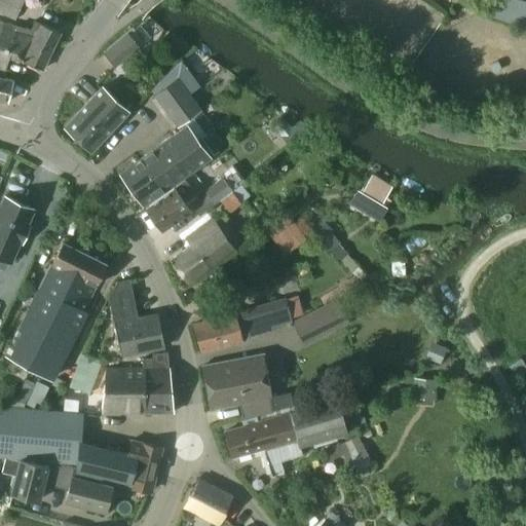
[(0,0),(0,13),(13,21),(23,0),(0,0)]
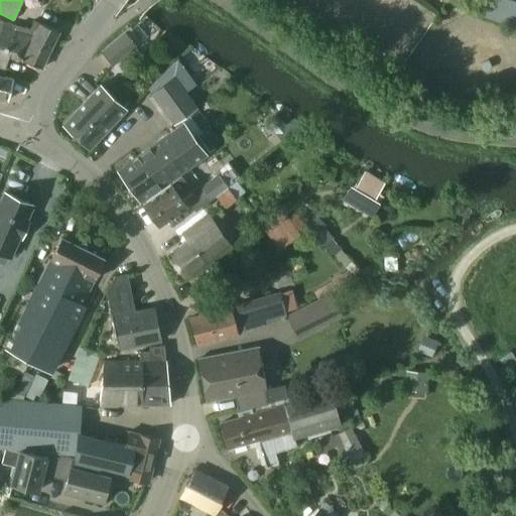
[(0,21),(0,68),(5,70),(7,60),(9,60),(10,55),(22,59),(41,69),(57,31),(39,23),(35,31),(15,25),(0,21)]
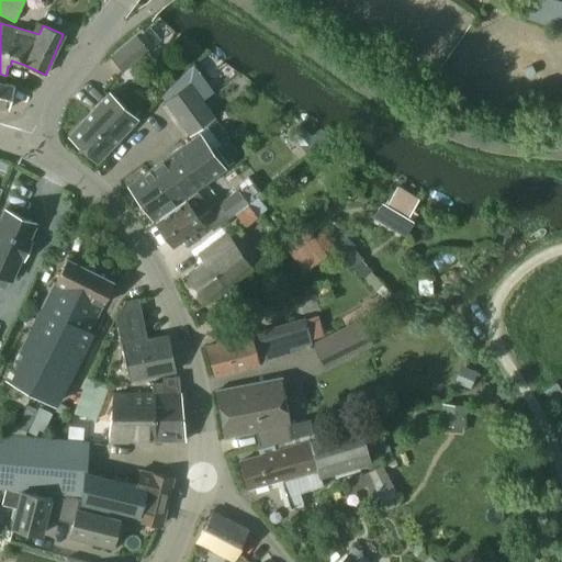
[(135,35),(110,56),(123,71),(148,51),(135,35)]
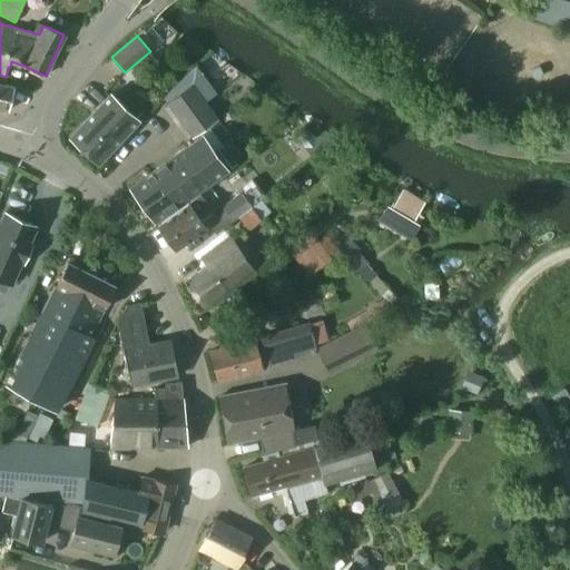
[(0,108),(8,110),(13,87),(0,84),(0,108)]
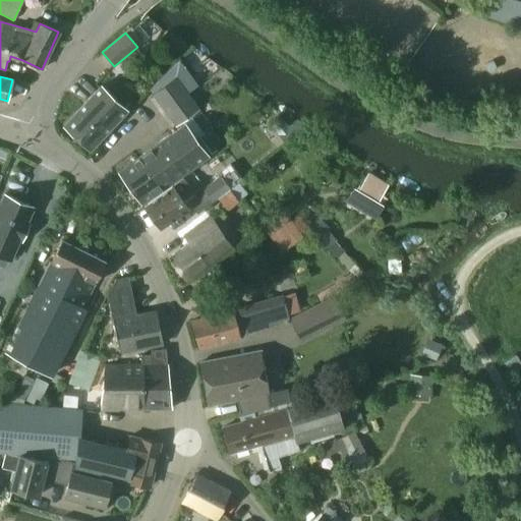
[(151,94),(159,105),(183,87),(175,76),(151,94)]
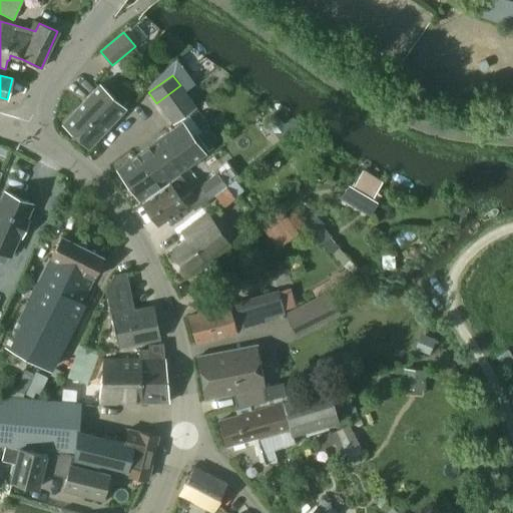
[(124,109),(98,85),(62,124),(88,147),(124,109)]
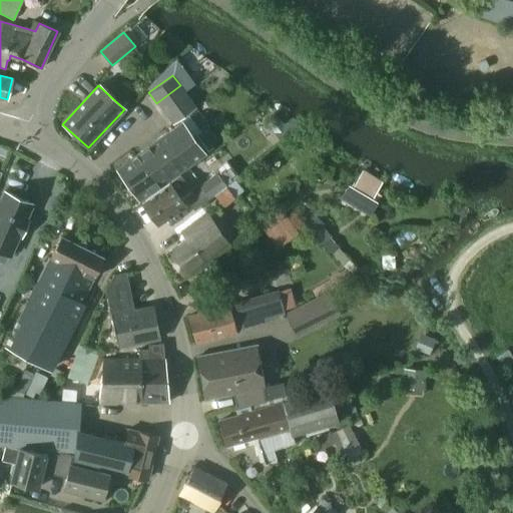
[(156,103),(164,114),(188,96),(180,85),(156,103)]
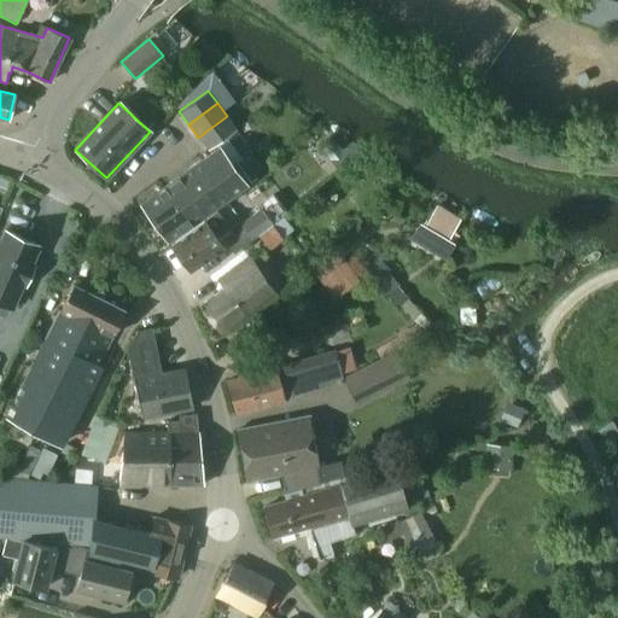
[(227,116),(198,138),(208,150),(237,129),(227,116)]
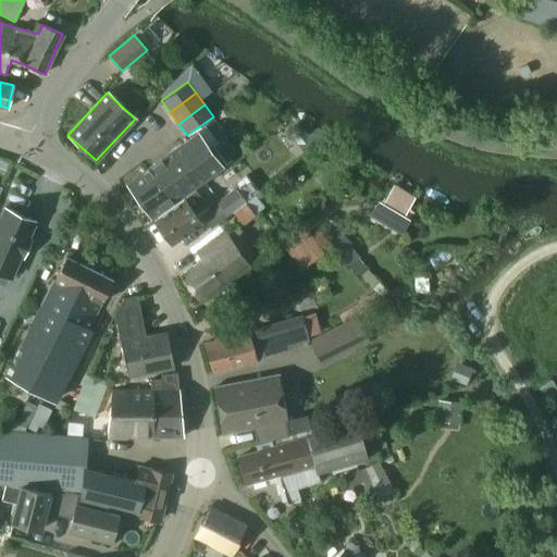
[(197,133),(185,141),(127,184),(151,218),(222,166),(231,160),(218,141),(209,148),(197,133)]
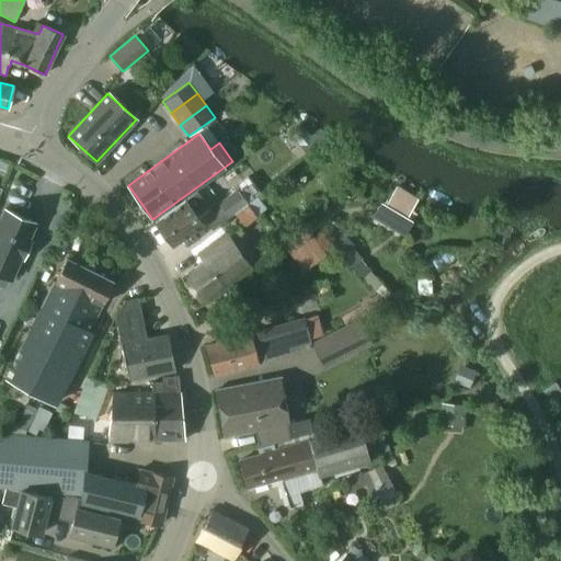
[(260,193),(248,178),(233,189),(235,190),(217,203),(227,217),(245,204),(260,193)]
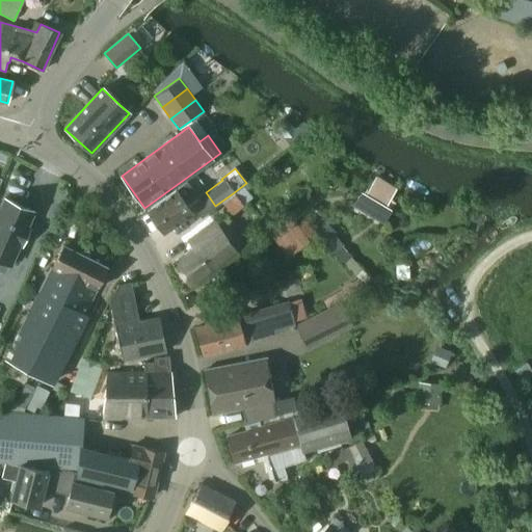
[(375,177),(362,200),(373,206),(370,212),(379,217),(396,188),(375,177)]
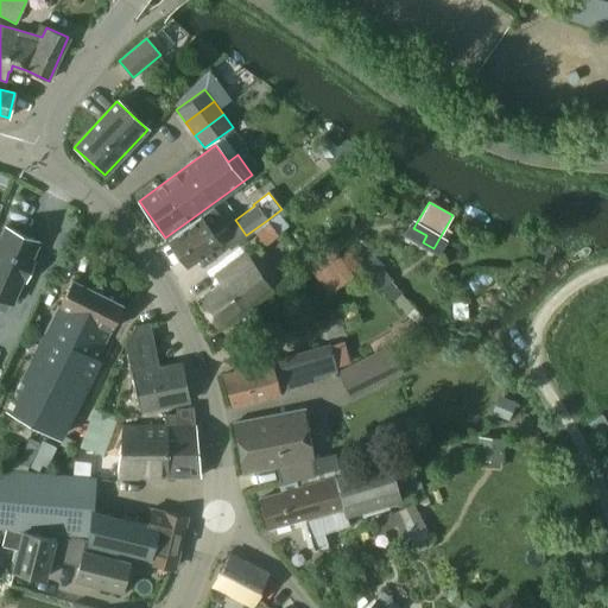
[(169,241),(187,266),(220,242),(217,239),(229,229),(214,208),(169,241)]
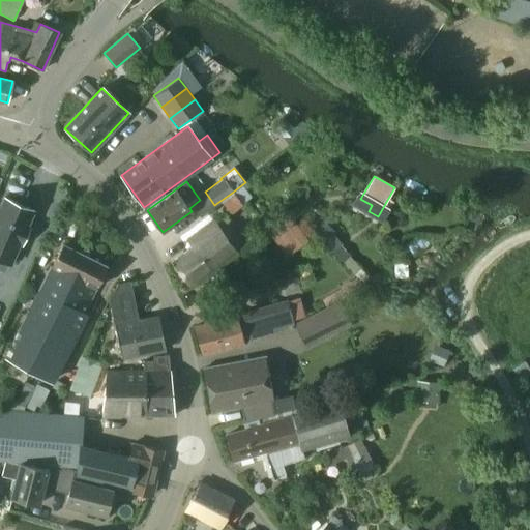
[(230,214),(242,205),(234,195),(222,204),(230,214)]
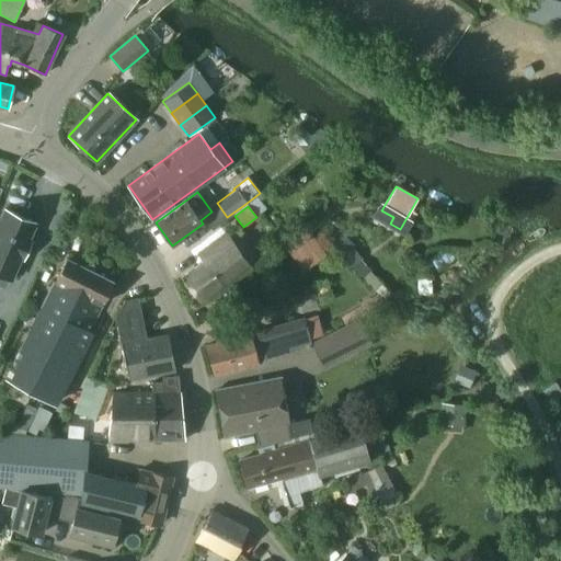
[(0,275),(11,281),(21,259),(23,259),(31,241),(29,240),(36,224),(4,209),(0,220),(0,275)]
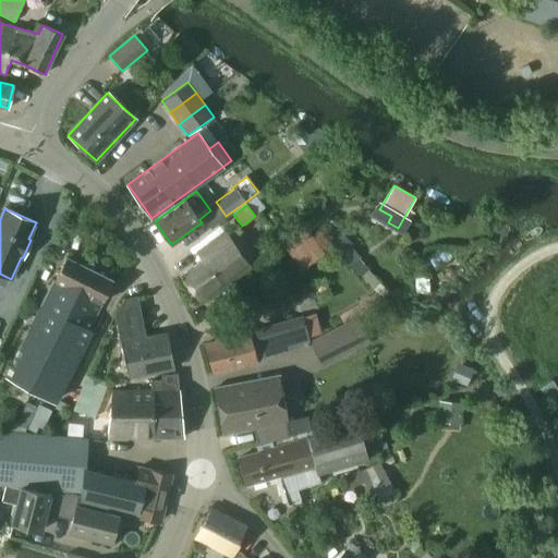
[(319,227),(315,232),(325,240),(329,234),(319,227)]
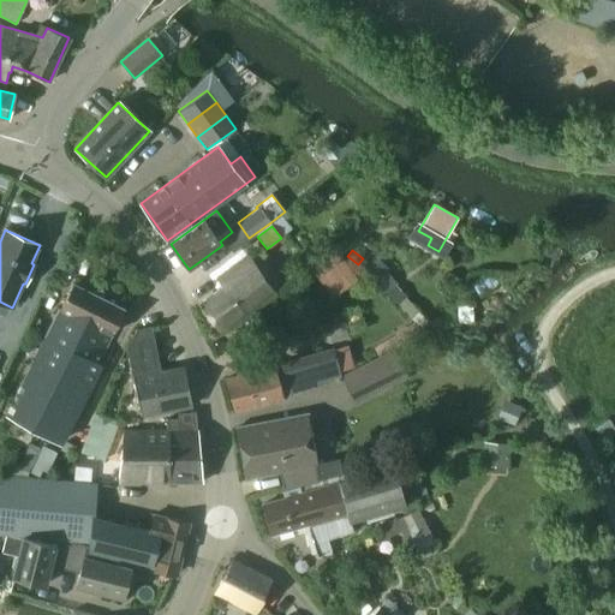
[(357,280),(336,251),(323,262),(344,290),(357,280)]
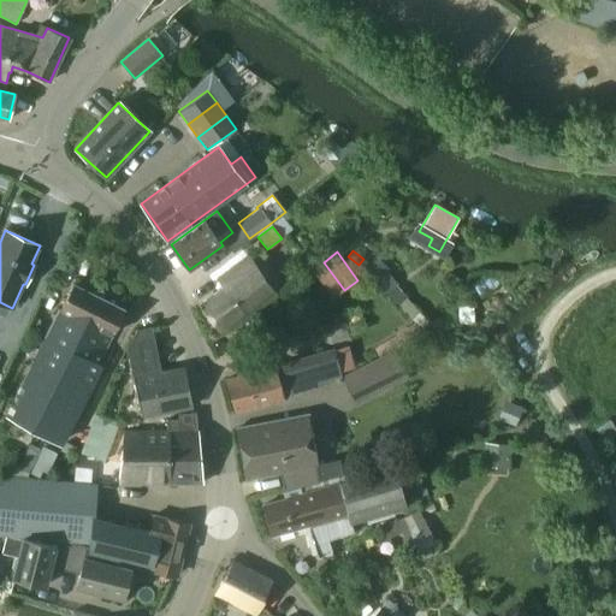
[(389,268),(372,254),(360,266),(377,282),(389,268)]
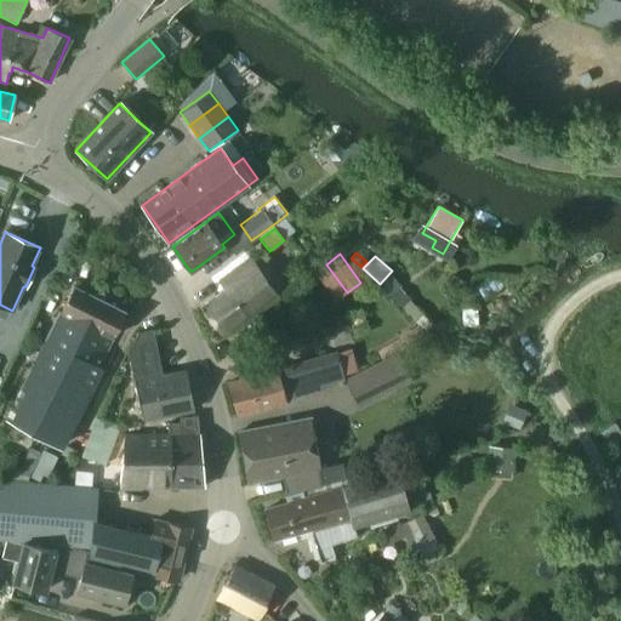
[(277,291),(252,261),(251,258),(218,283),(224,290),(201,307),(222,334),(277,291)]
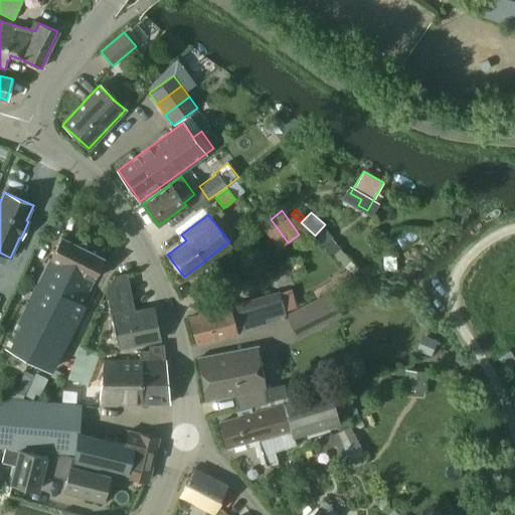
[(61,237),(50,259),(93,280),(104,259),(61,237)]
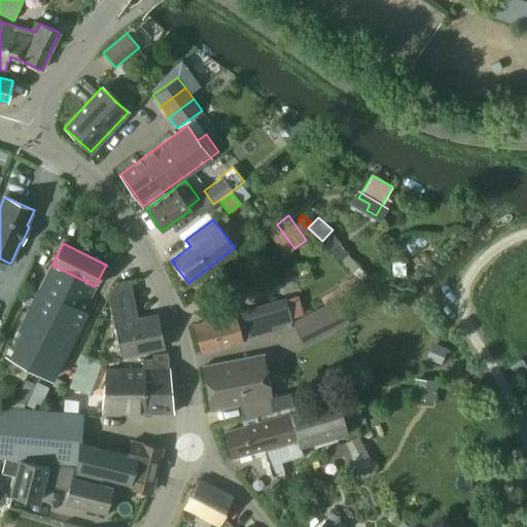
[(53,381),(54,378),(86,313),(83,311),(96,287),(95,287),(95,286),(51,265),(4,356),(53,381)]
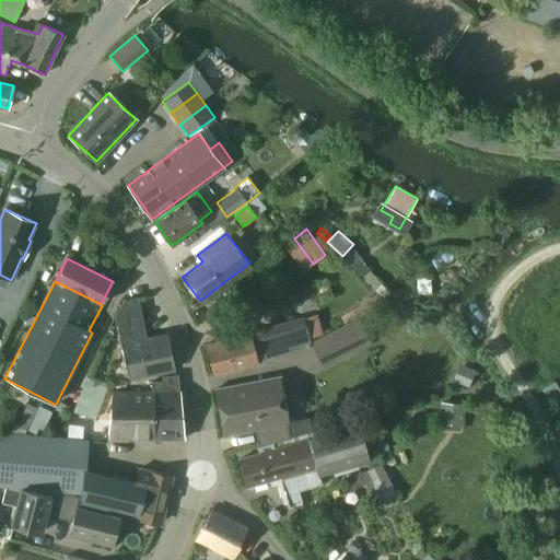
[(114,317),(120,343),(121,343),(129,380),(174,371),(166,335),(147,338),(138,296),(124,300),(114,317)]
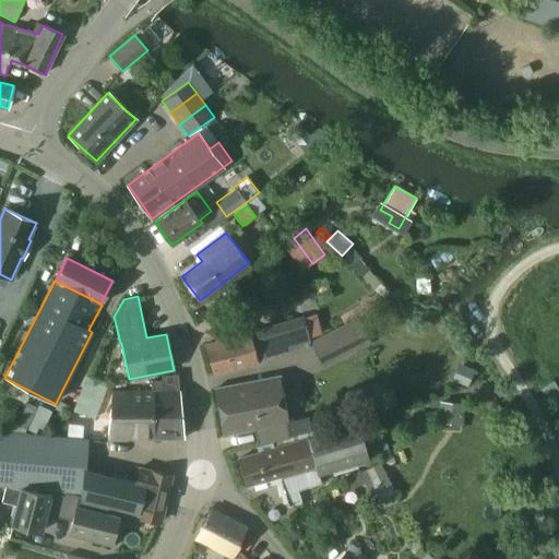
[(249,332),(204,345),(212,375),(256,361),(257,361),(265,355),(287,348),(309,341),(304,319),(250,333),(249,332)]
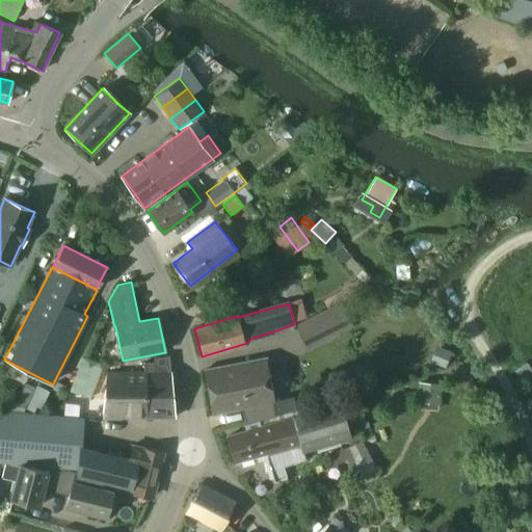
[(307,349),(352,326),(341,304),(295,328),(307,349)]
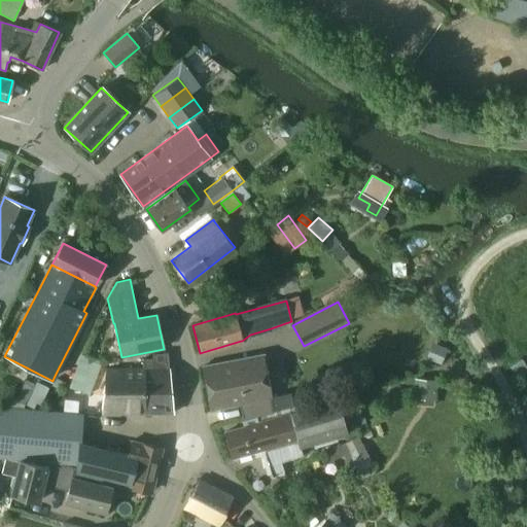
[(431,344),(426,362),(442,367),(448,350),(431,344)]
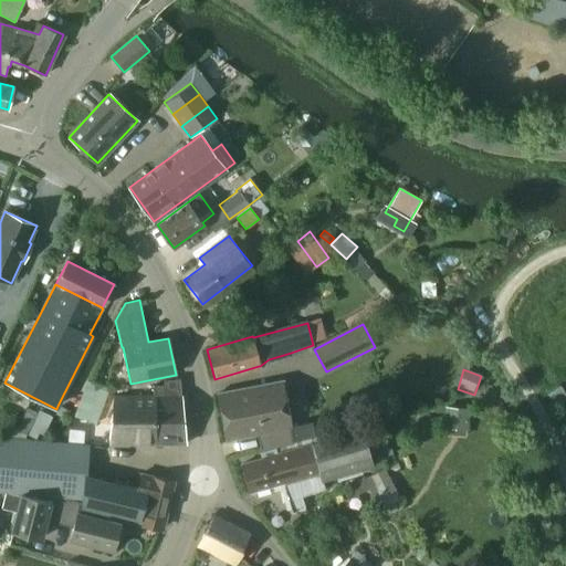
[(154,395),(181,395),(179,379),(163,380),(164,386),(153,386),(154,395)]
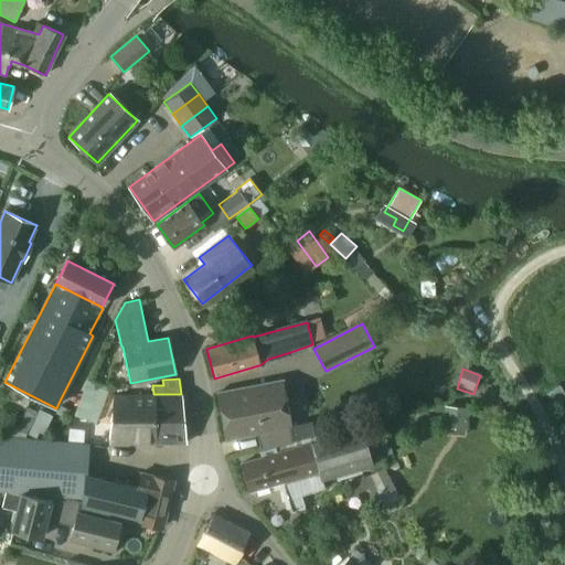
[(102,422),(108,385),(82,381),(75,417),(102,422)]
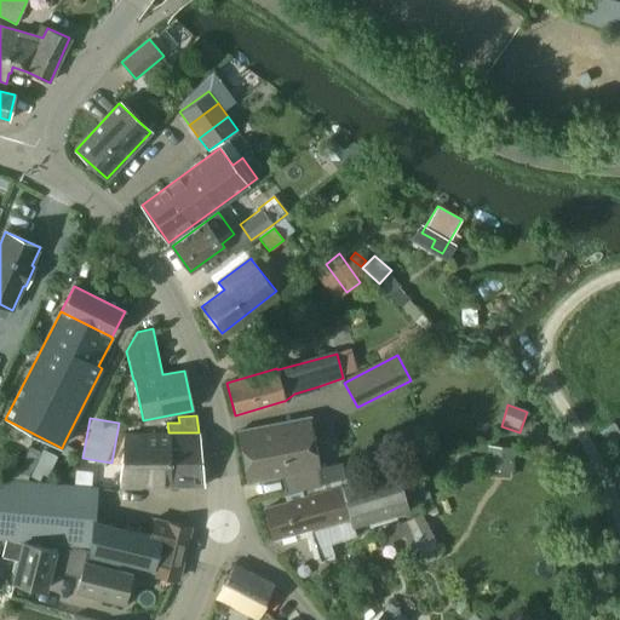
[(247,482),(281,475),(282,475),(286,493),(322,486),(319,468),(309,418),(237,431),(247,482)]
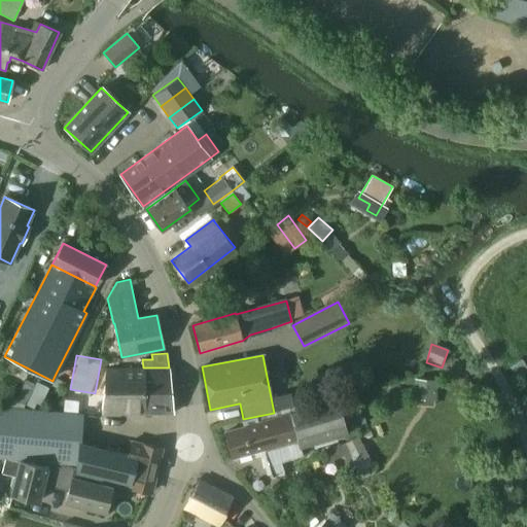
[(526,366),(521,358),(508,367),(518,380),(526,373),(526,366)]
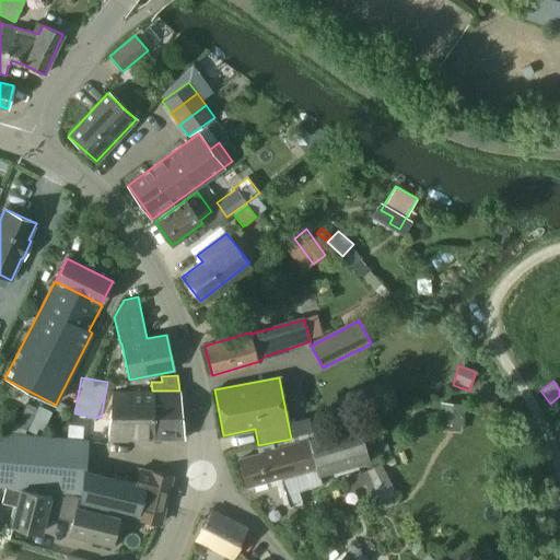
[(179,391),(152,391),(111,392),(109,415),(107,440),(153,440),(184,440),(179,391)]
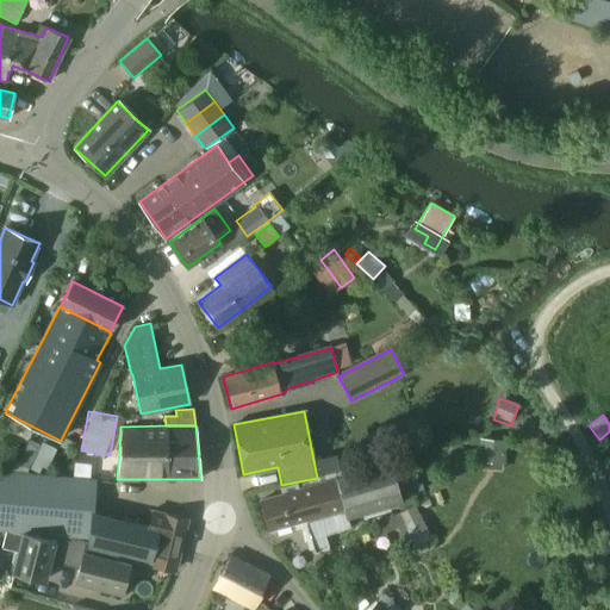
[(504,462),(505,440),(480,437),(478,460),(504,462)]
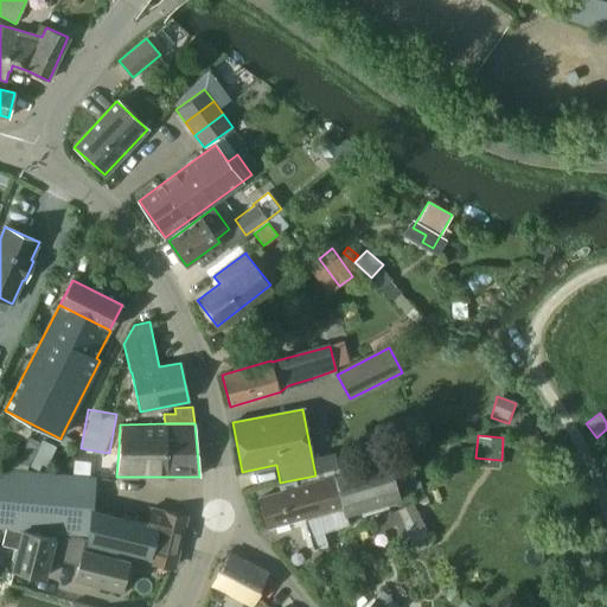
[(56,447),(42,440),(32,460),(42,465),(46,467),(56,447)]
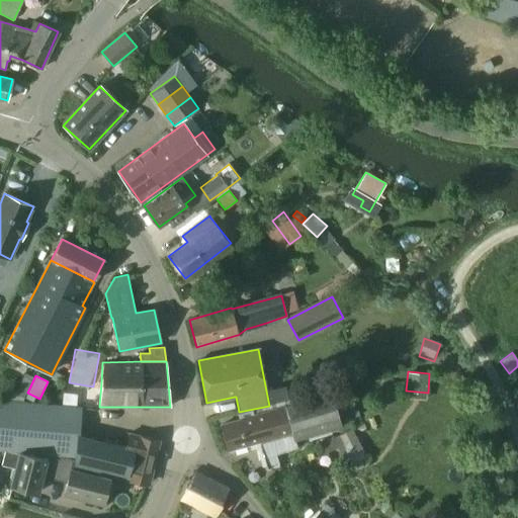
[(285,407),(240,419),(222,424),(229,450),(260,441),(268,468),(278,465),(275,453),(296,447),(294,440),(343,427),(333,391),(284,404),(285,407)]
